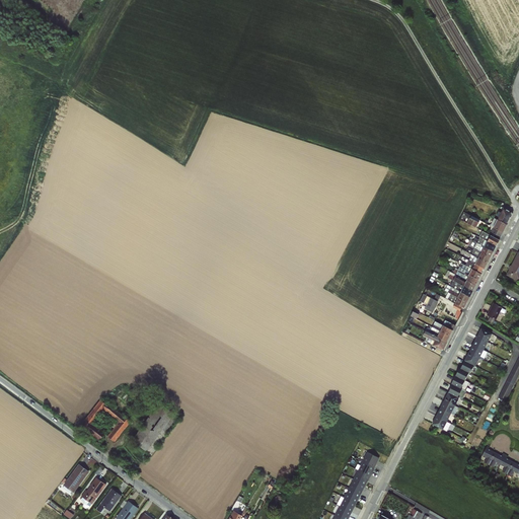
[(505,237),(515,211),(503,206),(499,217),(496,216),(492,225),(501,229),(499,235),(505,237)]
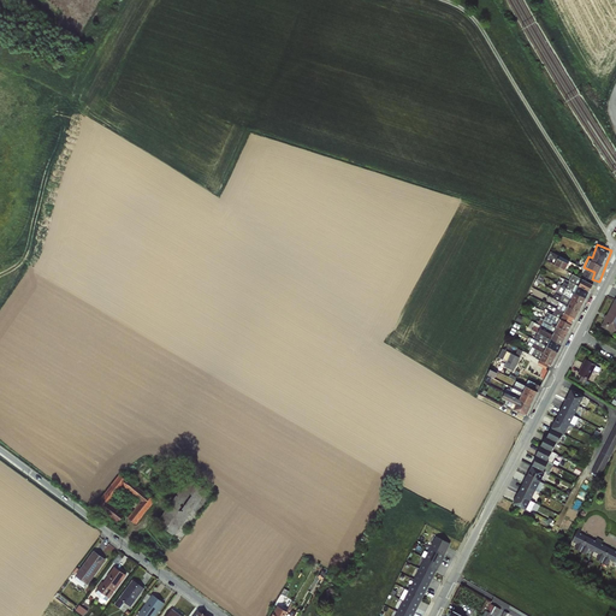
[(561,256),(557,264),(569,268),(572,261),(561,256)]
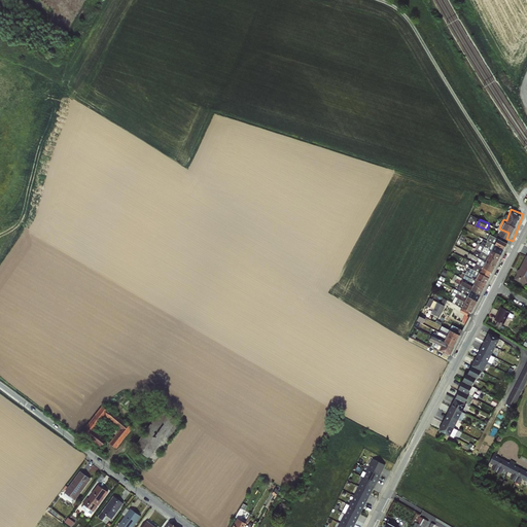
[(453,302),(476,313),(511,242),(500,237),(486,267),(477,262),(475,268),(470,266),(464,278),(456,274),(453,280),(464,285),(463,287),(458,285),(454,294),(456,295),(453,302)]
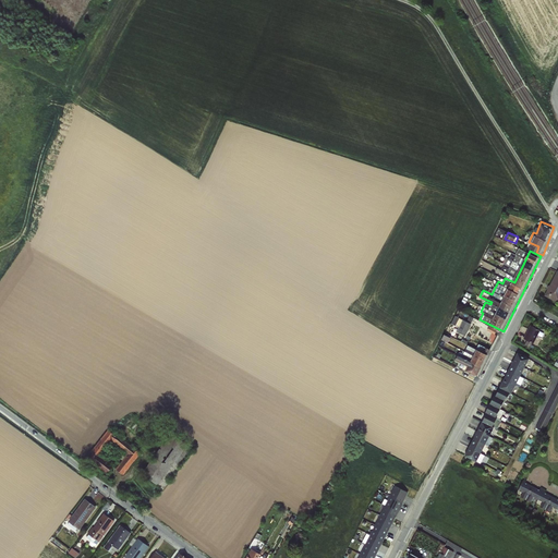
[(508,257),(506,264),(521,270),(525,258),(523,257),(521,263),(508,257)]
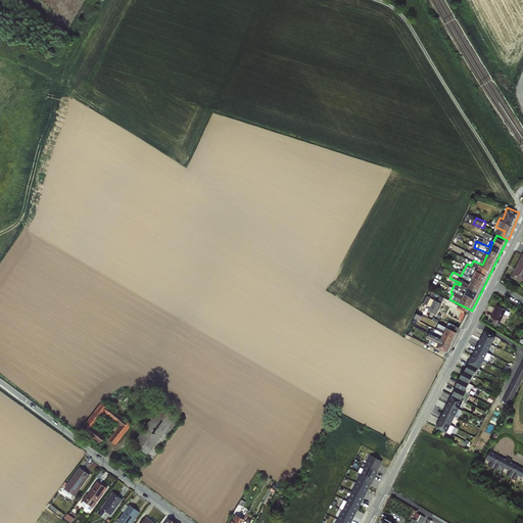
[(513,272),(510,278),(522,283),(522,253),(515,268),(514,268),(512,272),(513,272)]
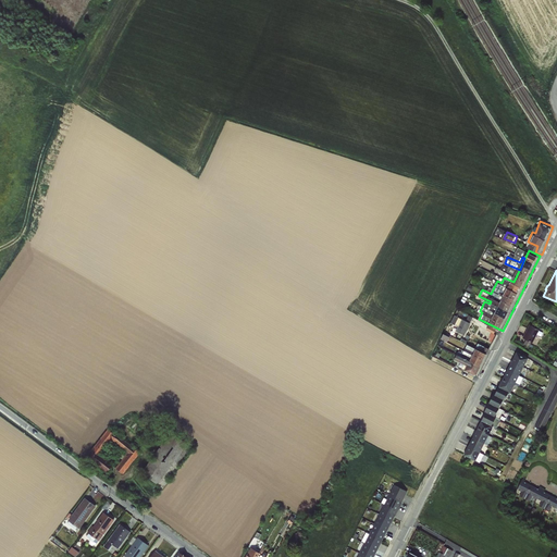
[(456,314),(452,323),(459,325),(457,331),(466,335),(472,322),(456,314)]
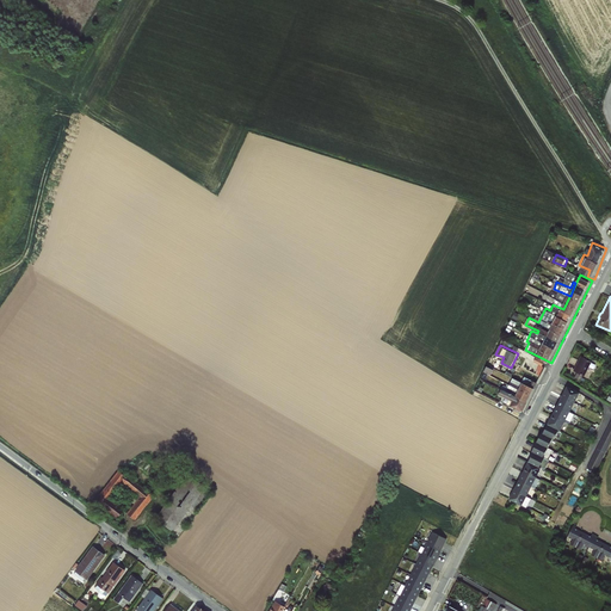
[(591,362),(580,357),(573,370),(584,376),(591,362)]
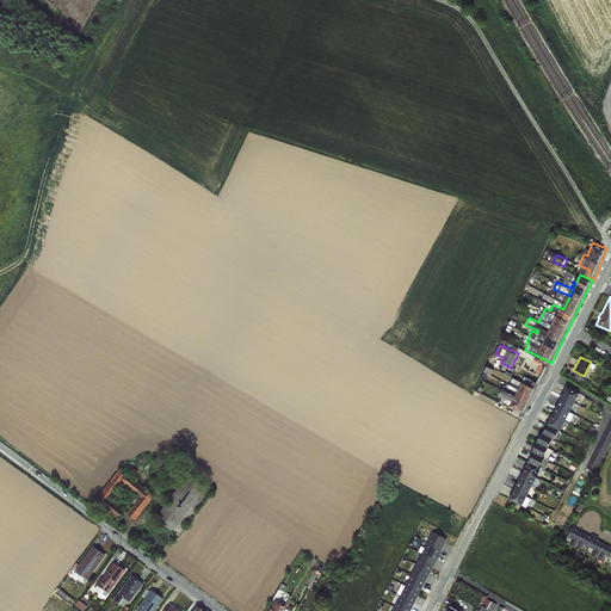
[(562,395),(574,402),(579,393),(566,387),(562,395)]
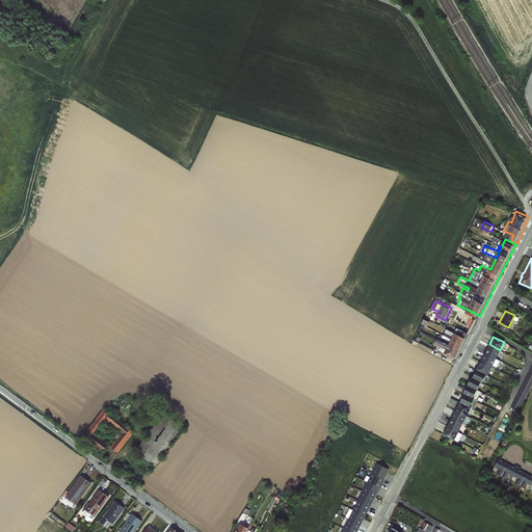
[(485,352),(496,357),(500,350),(489,344),(485,352)]
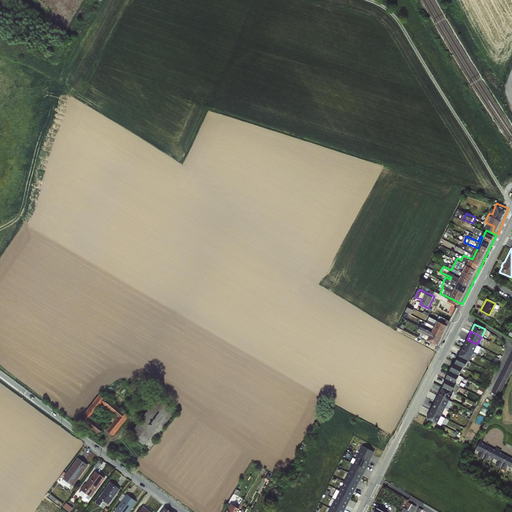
[(462,347),(473,352),(477,344),(467,339),(462,347)]
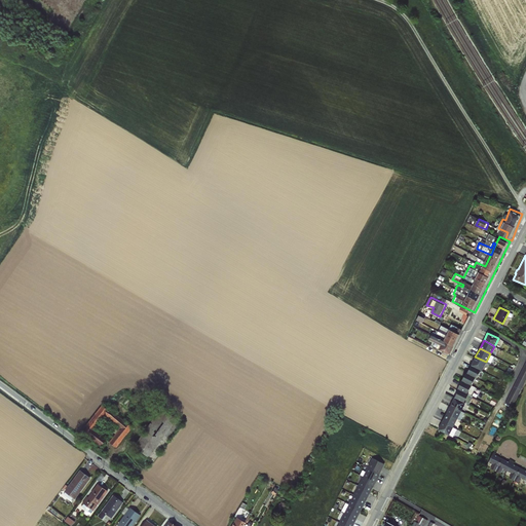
[(471,365),(481,370),(482,371),(486,362),(475,357),(471,365)]
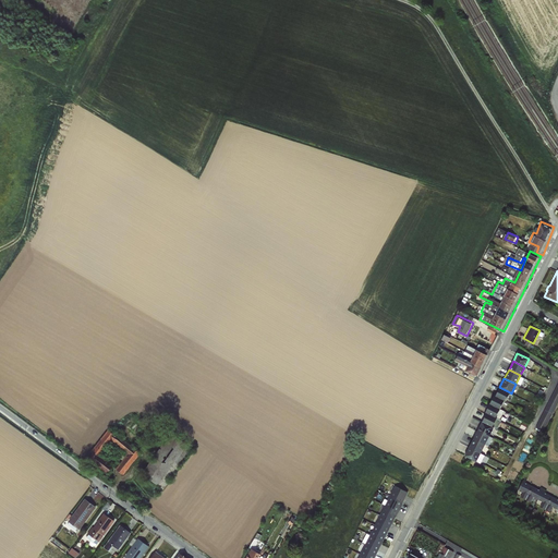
[(496,396),(504,400),(506,401),(510,392),(499,387),(496,396)]
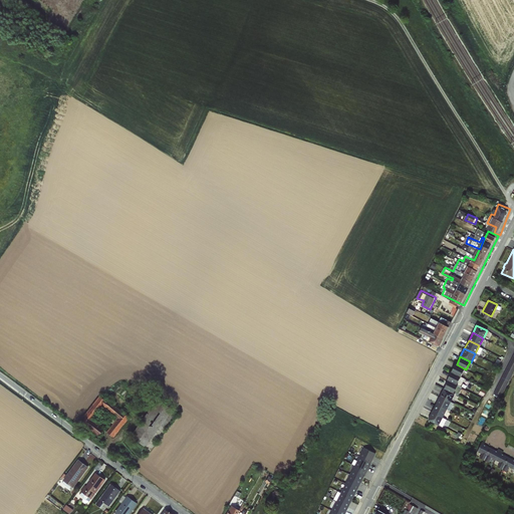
[(452,371),(461,376),(464,368),(457,364),(455,363),(452,371)]
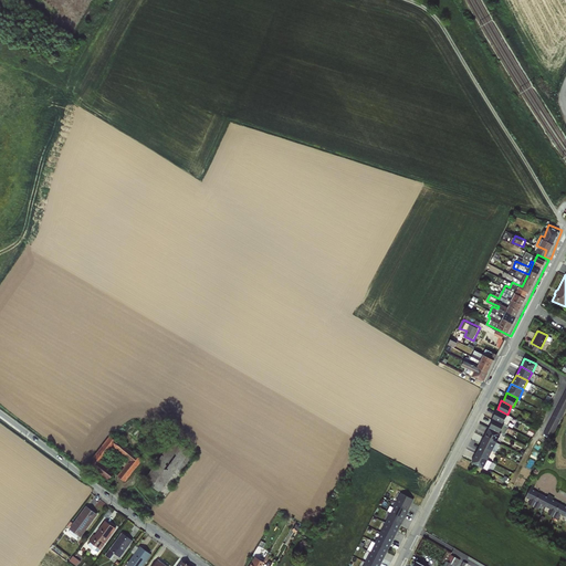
[(493,417),(507,425),(512,417),(507,415),(498,409),(493,417)]
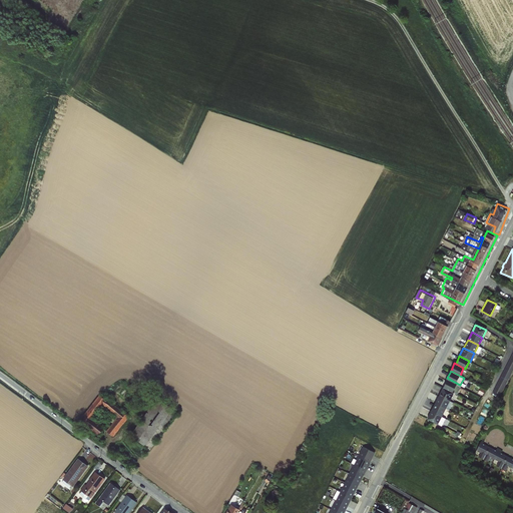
[(453,390),(454,393),(457,394),(460,388),(460,386),(460,385),(447,378),(446,379),(447,380),(444,386),(453,390)]
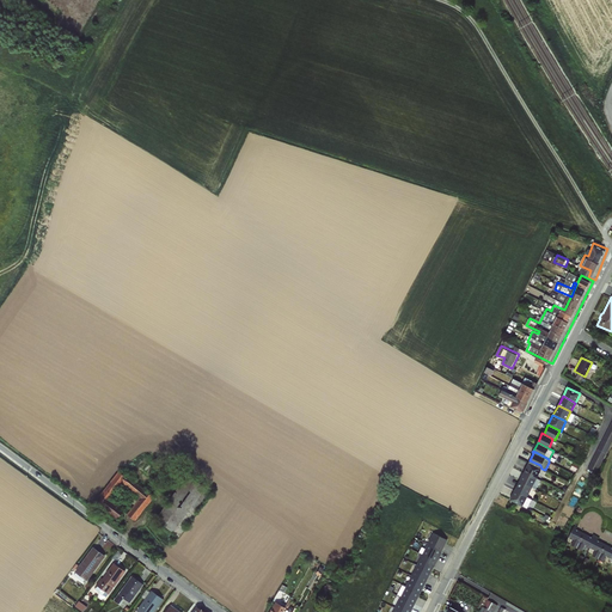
[(540,465),(530,460),(525,470),(538,476),(542,469),(540,465)]
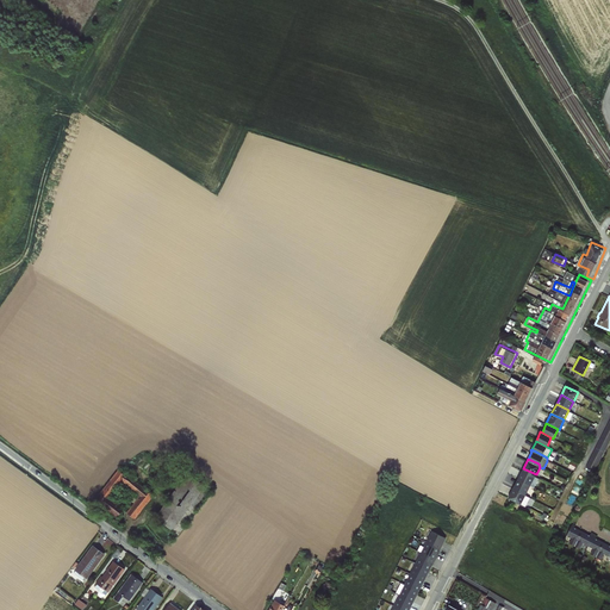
[(118,468),(100,496),(119,508),(116,514),(122,517),(128,508),(113,498),(123,483),(139,493),(128,514),(137,520),(145,508),(155,492),(118,468)]
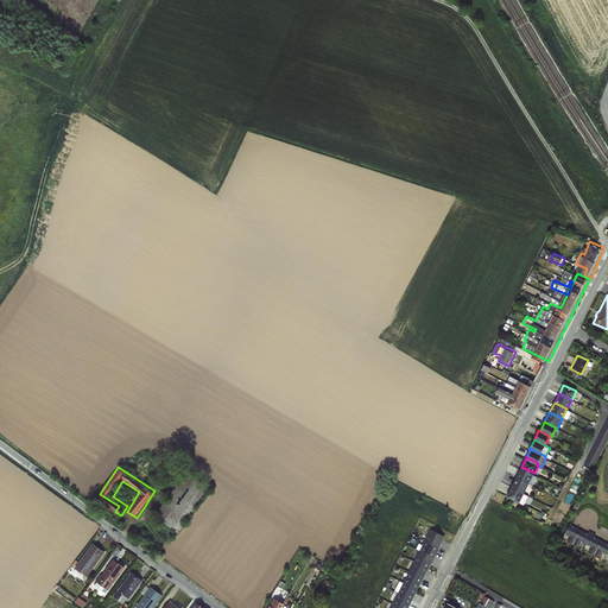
[(517,475),(531,481),(534,473),(521,467),(517,475)]
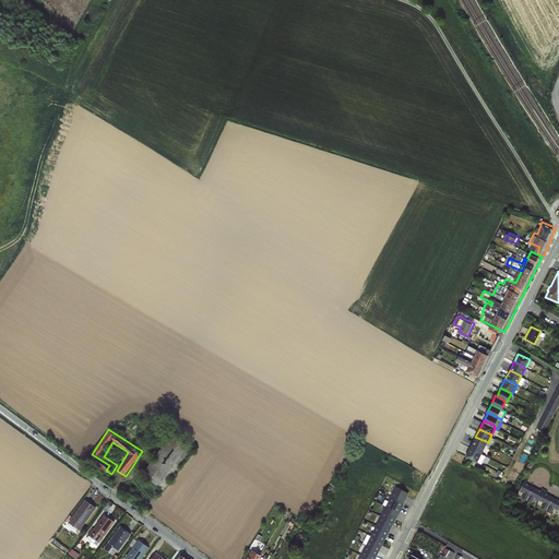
[(472,444),(483,451),(488,442),(475,437),(472,444)]
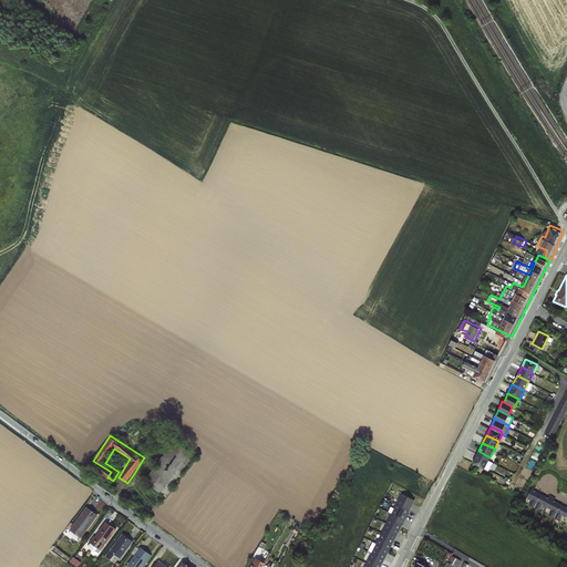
[(182,450),(169,470),(173,472),(171,475),(181,481),(184,474),(179,472),(183,466),(185,468),(193,456),(182,450)]
